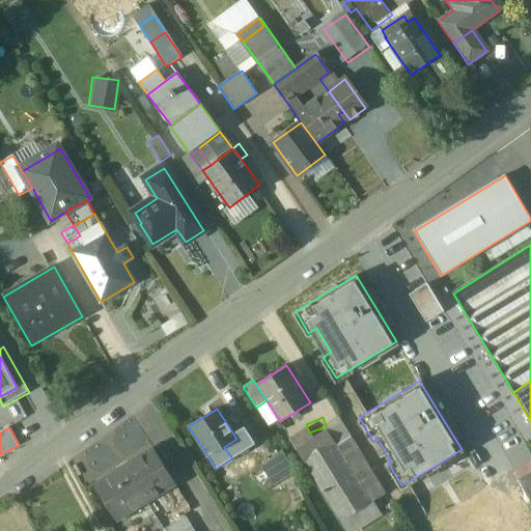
[(328,430),(298,450),(308,466),(338,446),(338,445),(328,430)]
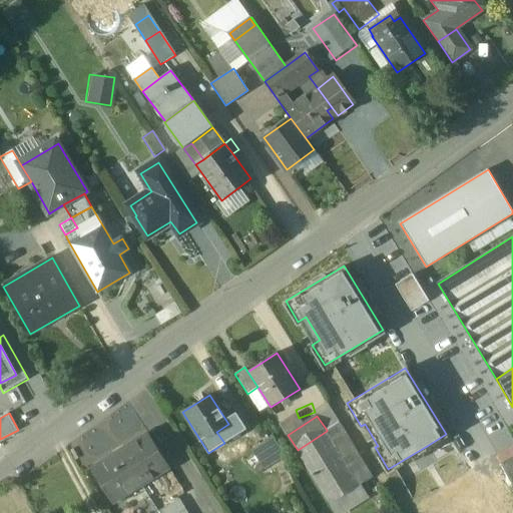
[(373,478),(339,423),(327,430),(327,431),(360,486),(373,478)]
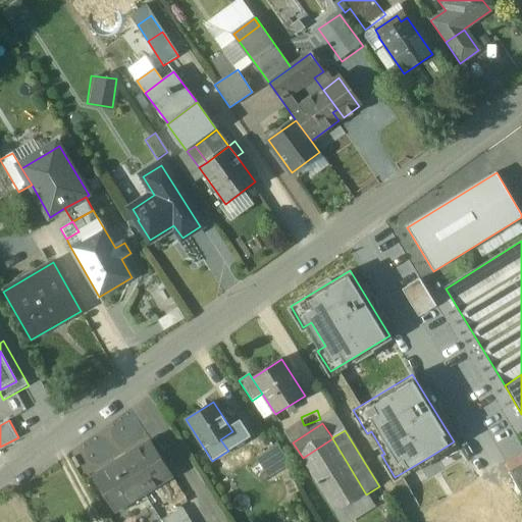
[(366,494),(332,438),(303,458),(335,513),(366,494)]
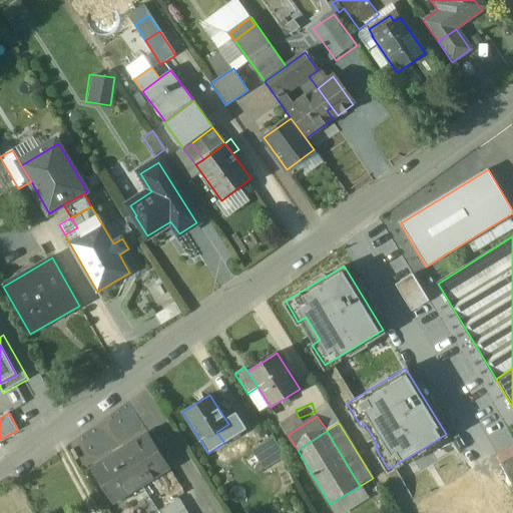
[(147,434),(91,470),(112,503),(169,467),(147,434)]
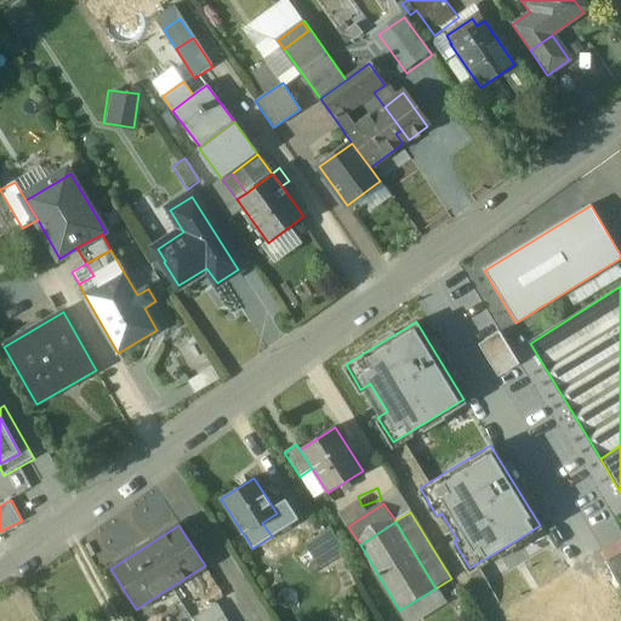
[(330,529),(306,545),(320,567),(345,552),(330,529)]
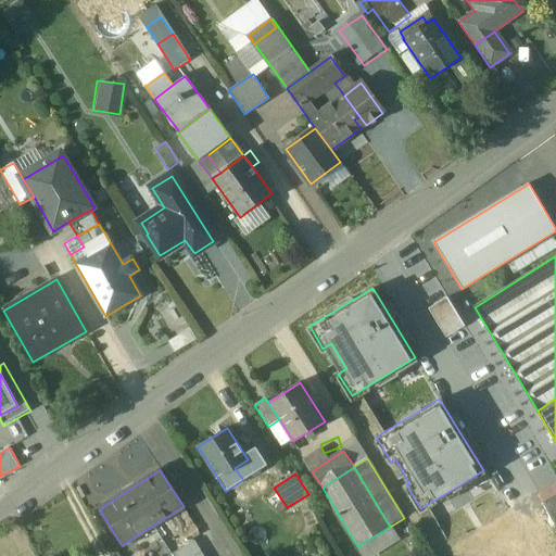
[(555,496),(545,503),(555,519),(555,496)]
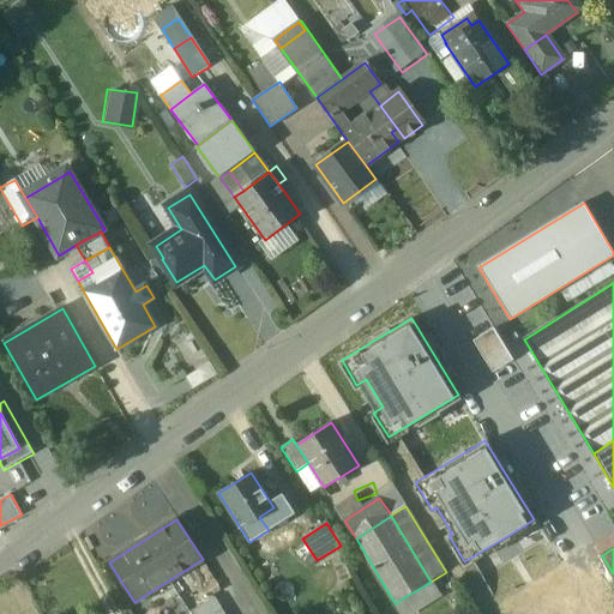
[(217,601),(194,613),(222,613),(224,613),(217,601)]
